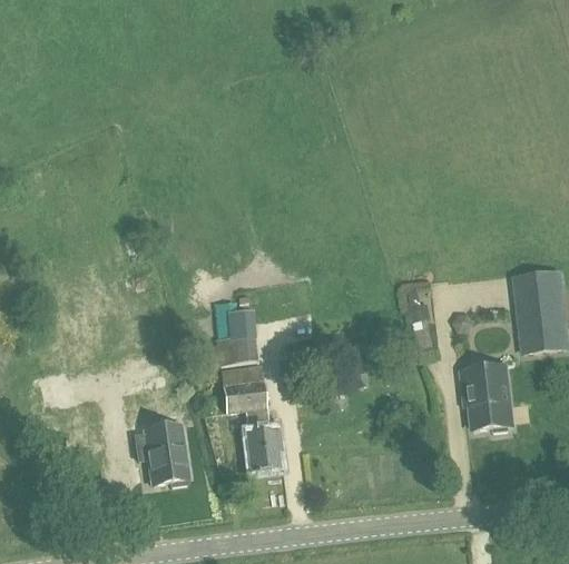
[(568,323),(562,269),(557,270),(512,276),(522,354),(568,348),(568,323)]
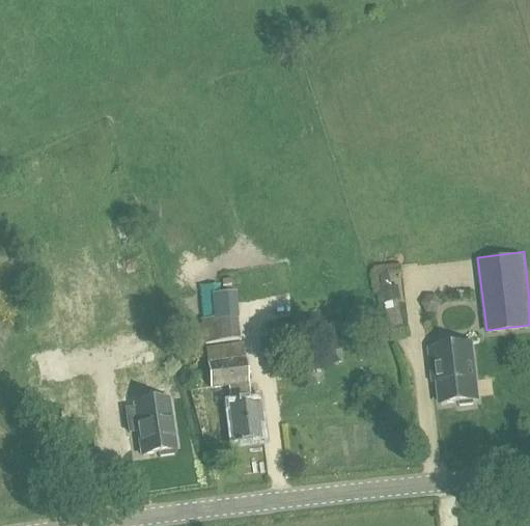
[(382,285),(384,300),(393,299),(401,297),(399,282),(382,285)]
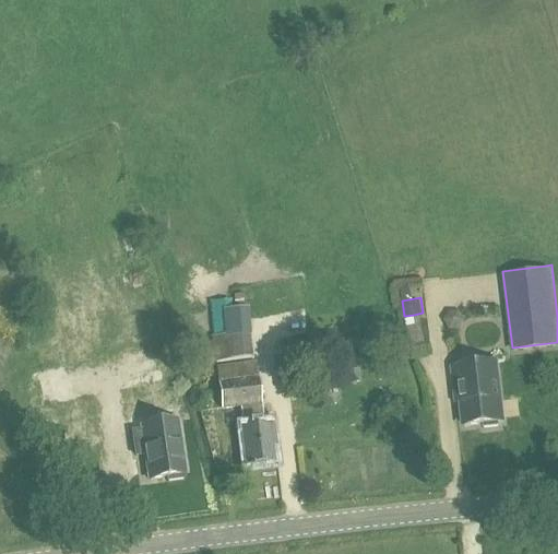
[(251,353),(247,304),(227,306),(229,330),(214,332),(216,357),(241,354),(251,353)]
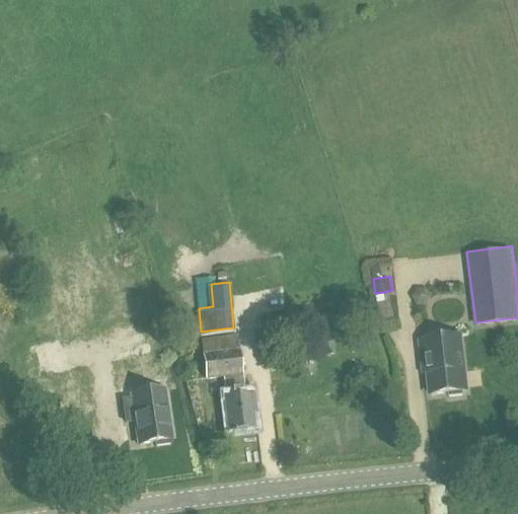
[(359,309),(322,310),(322,320),(360,319),(359,309)]
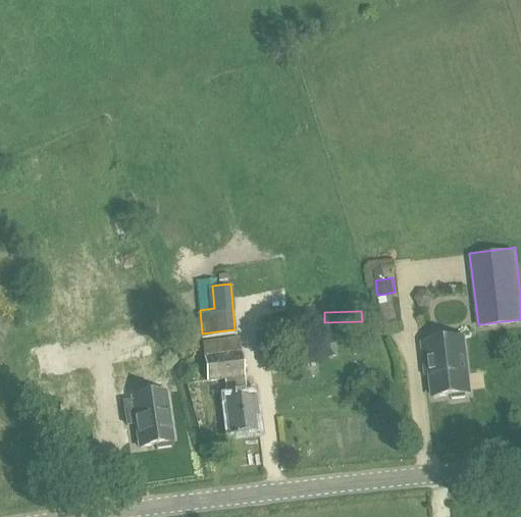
[(245,377),(244,372),(240,333),(203,338),(208,377),(225,375),(226,379),(245,377)]
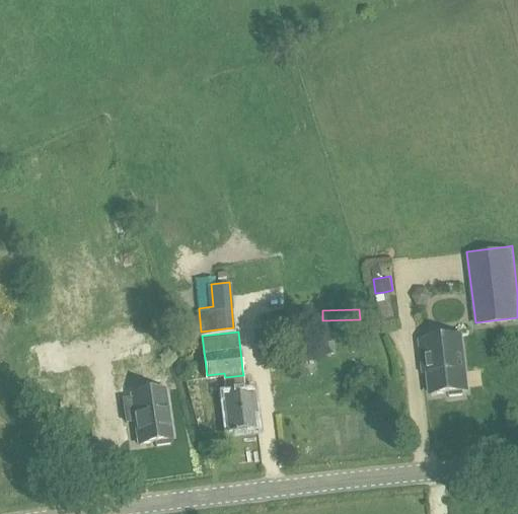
[(460,334),(421,338),(424,356),(428,356),(432,391),(449,389),(450,393),(463,391),(463,388),(467,387),(460,334)]
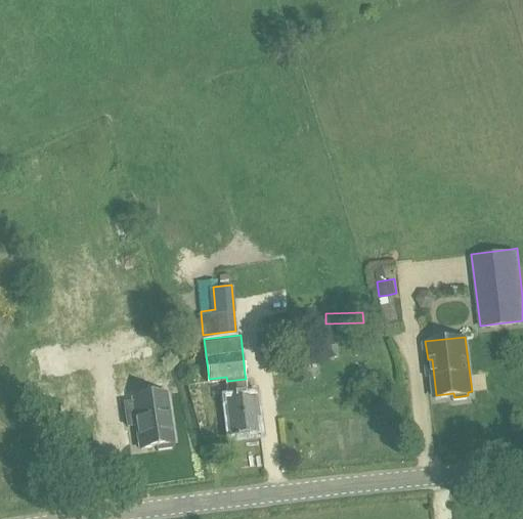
[(246,379),(227,381),(229,398),(227,398),(231,431),(258,428),(256,412),(260,412),(258,395),(253,395),(252,385),(247,386),(246,379)]
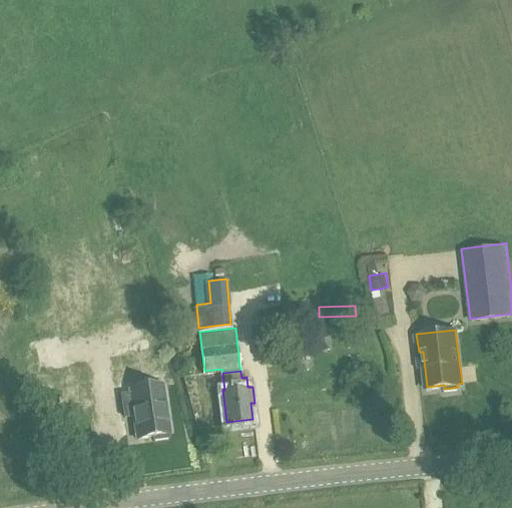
[(131,391),(122,392),(125,414),(134,413),(137,436),(154,434),(154,438),(169,435),(169,431),(170,431),(163,382),(130,387),(131,391)]
